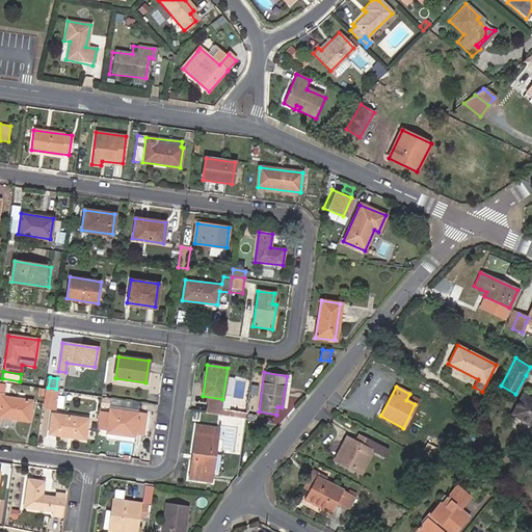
[(45,389),(44,397),(42,407),(55,409),(56,408),(57,396),(58,391),(45,389)]
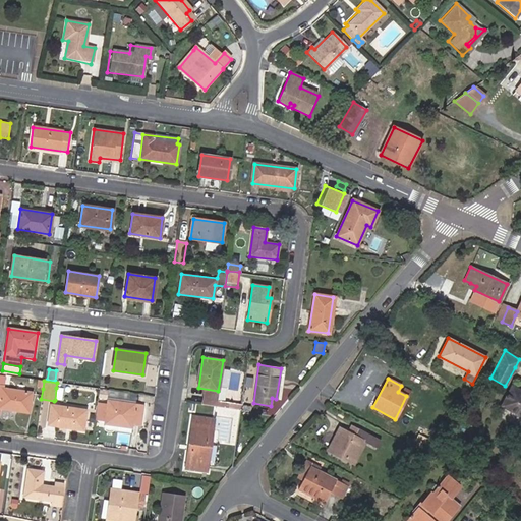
[(0,385),(0,407),(29,412),(31,393),(2,389),(3,386),(0,385)]
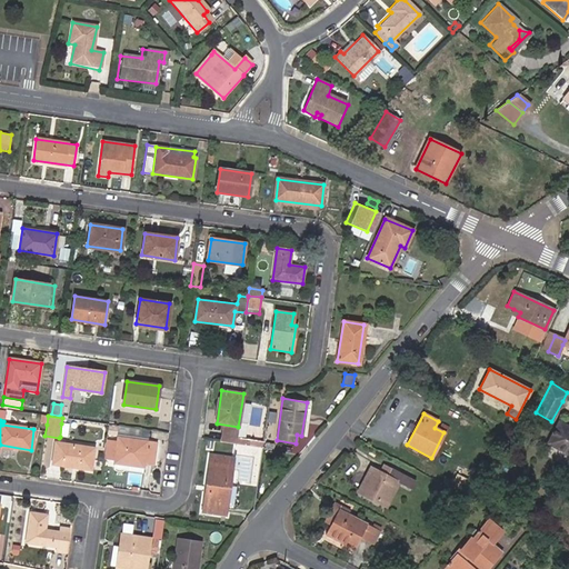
[(568,427),(559,421),(547,443),(568,455),(568,427)]
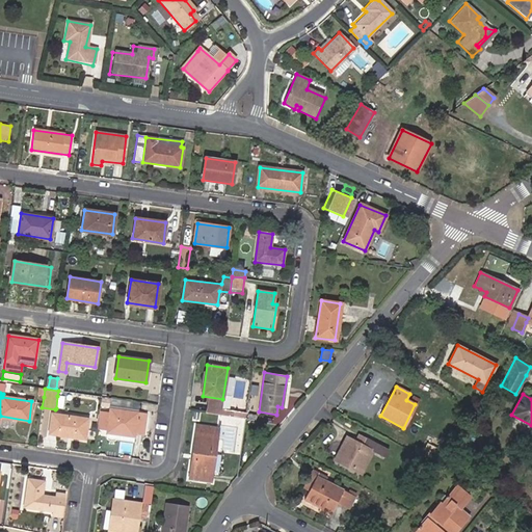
[(57,396),(56,408),(62,409),(64,397),(57,396)]
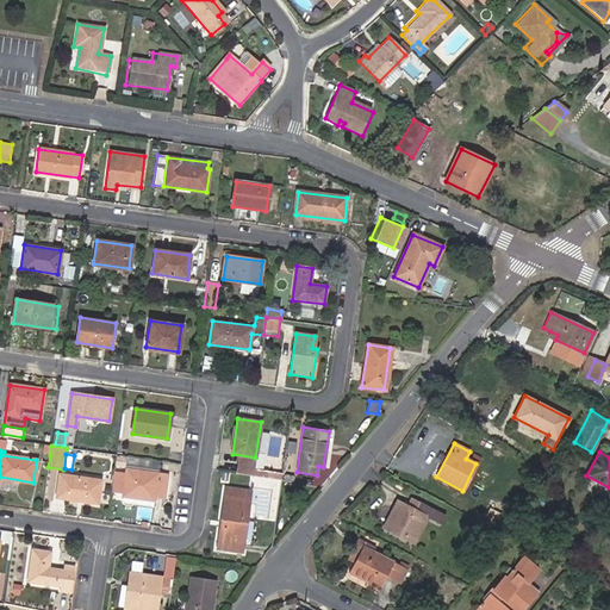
[(126,466),(161,468),(161,459),(126,456),(126,466)]
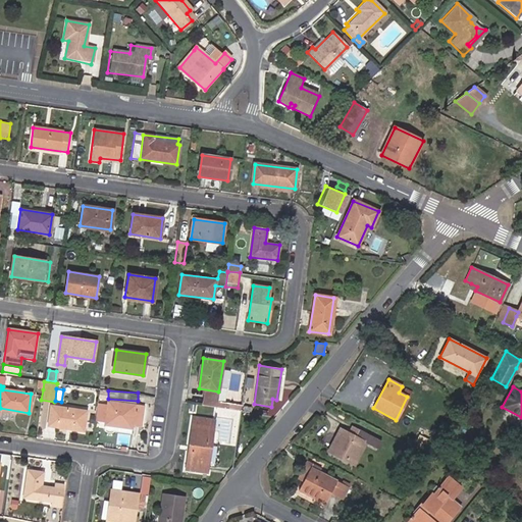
[(108,405),(98,403),(95,421),(106,422),(107,413),(108,405)]
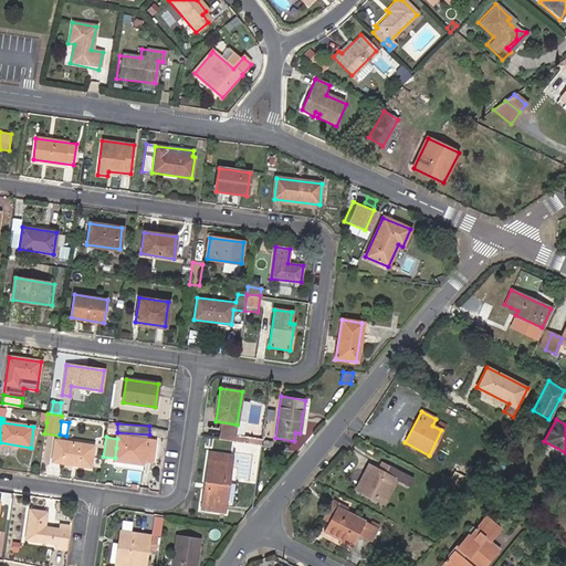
[(155,442),(117,437),(117,439),(116,448),(115,460),(144,464),(144,459),(153,460),(155,442)]
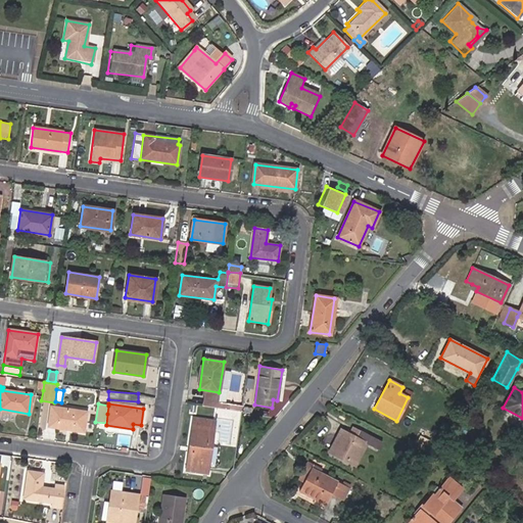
[(86,412),(51,407),(48,426),(83,431),(86,412)]
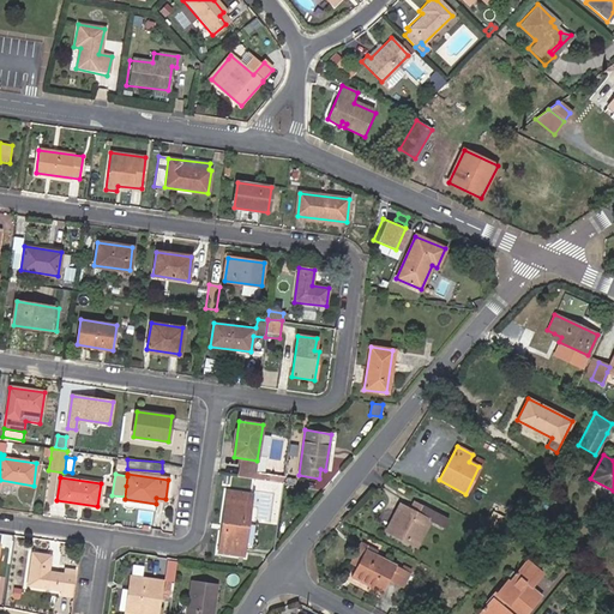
[(220,552),(242,554),(251,495),(227,492),(220,552)]
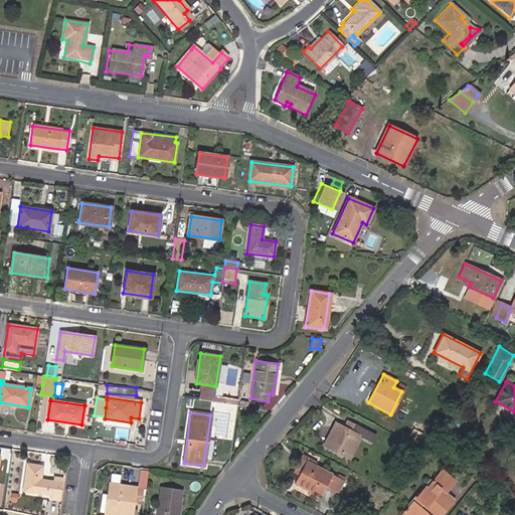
[(347,419),(343,427),(349,431),(353,423),(347,419)]
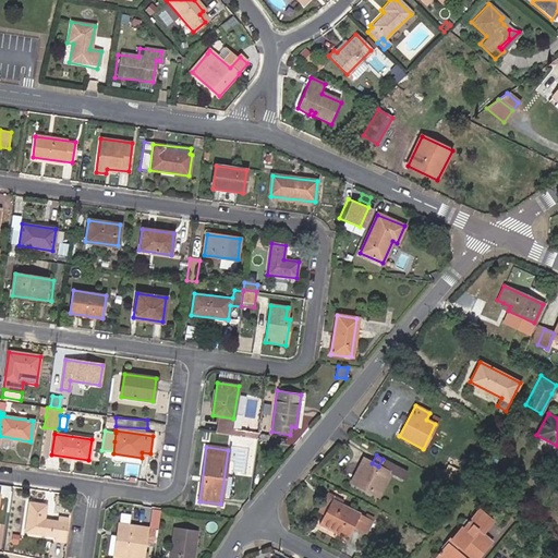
[(378,466),(372,463),(363,459),(351,482),(378,496),(390,473),(402,480),(407,472),(383,459),(378,466)]
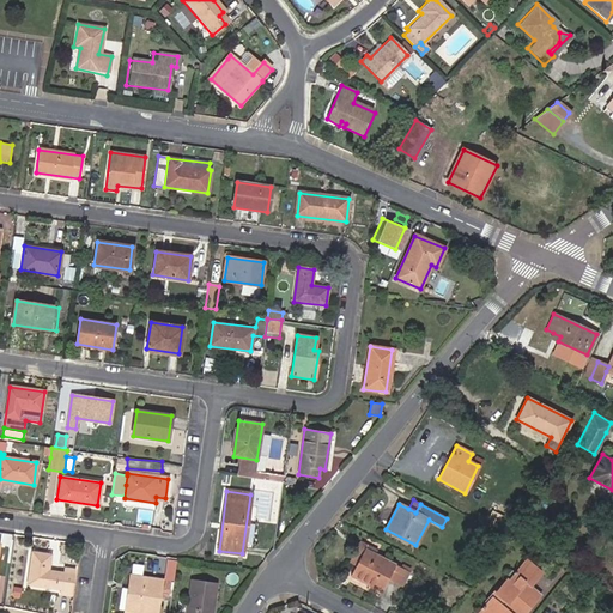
[(364,548),(375,553),(377,550),(359,540),(349,562),(356,565),(364,548)]
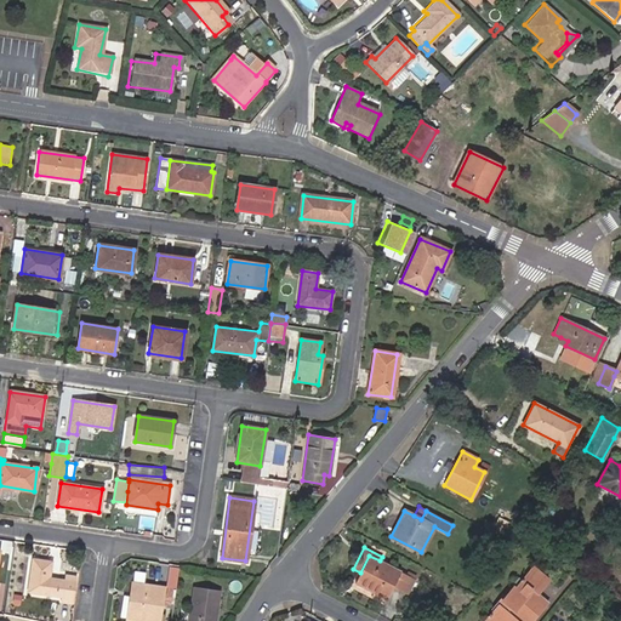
[(415,580),(380,562),(380,560),(369,556),(360,573),(355,584),(386,599),(393,587),(408,594),(415,580)]
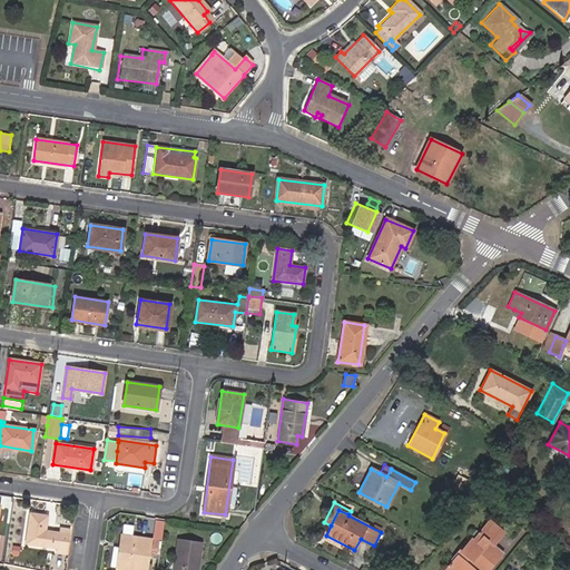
[(46,517),(30,514),(27,542),(57,547),(57,551),(67,553),(70,530),(60,528),(59,532),(45,531),(46,517)]
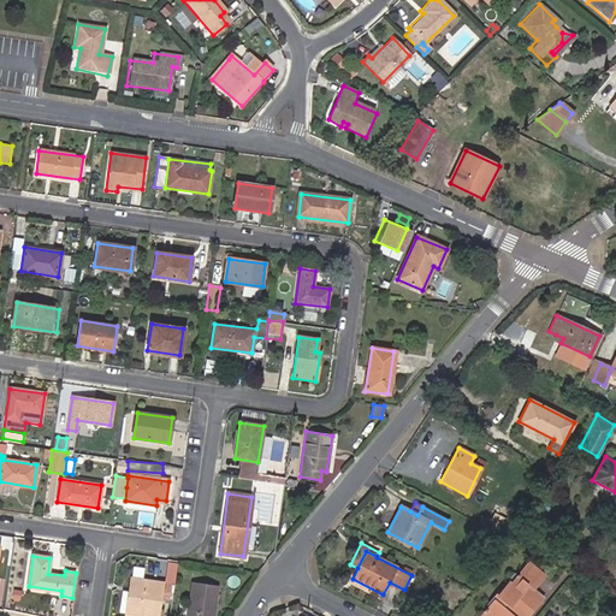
[(527,584),(533,588),(544,575),(528,562),(517,575),(515,573),(507,582),(509,584),(481,615),(514,615),(510,614),(515,608),(525,615),(527,615),(539,603),(522,590),(527,584)]
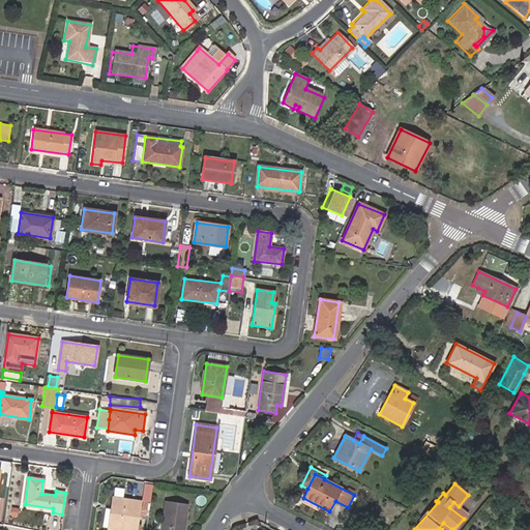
[(135,529),(140,501),(116,498),(114,509),(111,509),(109,529),(115,529),(135,529)]
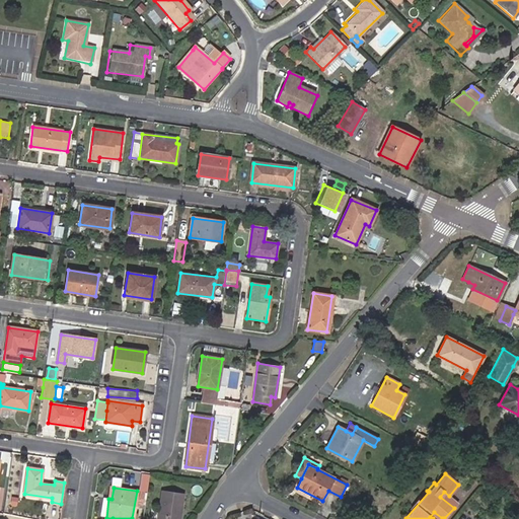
[(179,518),(183,494),(162,491),(158,518),(179,518)]
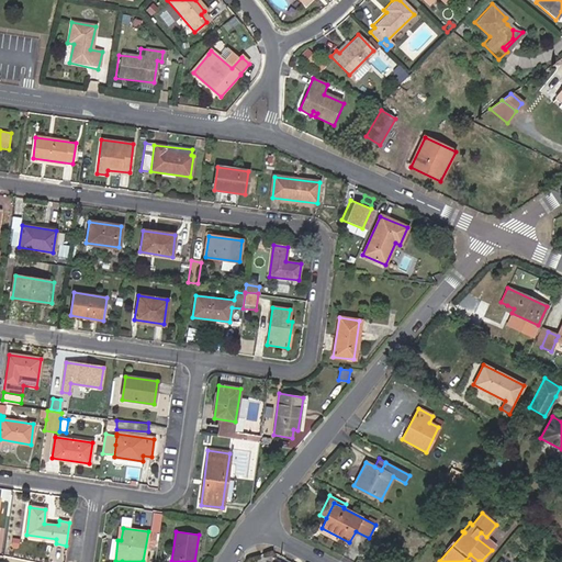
[(486,537),(481,532),(476,538),(492,550),(496,544),(486,537)]
